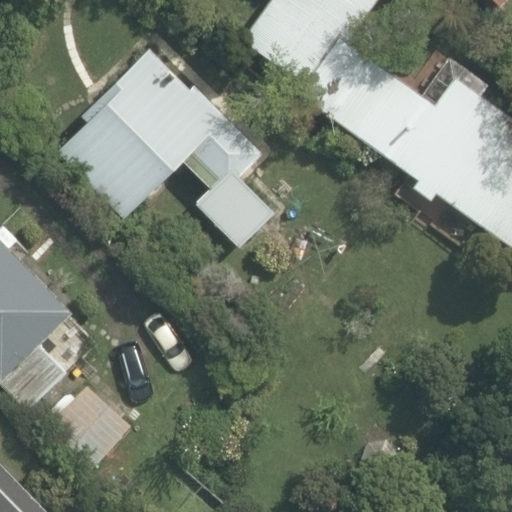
[(511,114),(362,14),(371,0),(268,0),(241,41),(310,95),(309,106),(414,176),(408,186),(428,201),(434,190),(511,248),(511,114)]
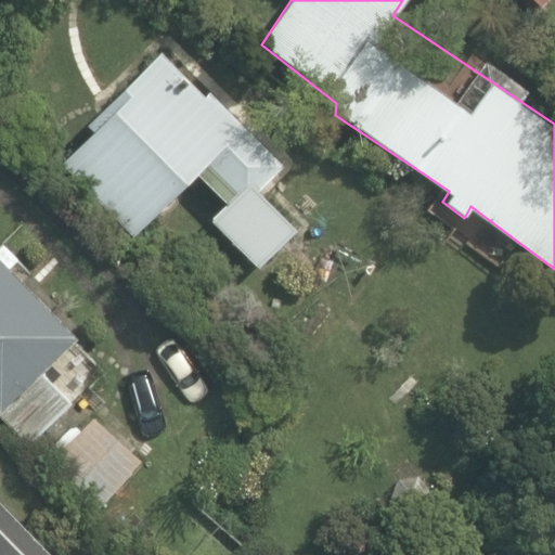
[(520,0),(534,13),(547,0),(520,0)]
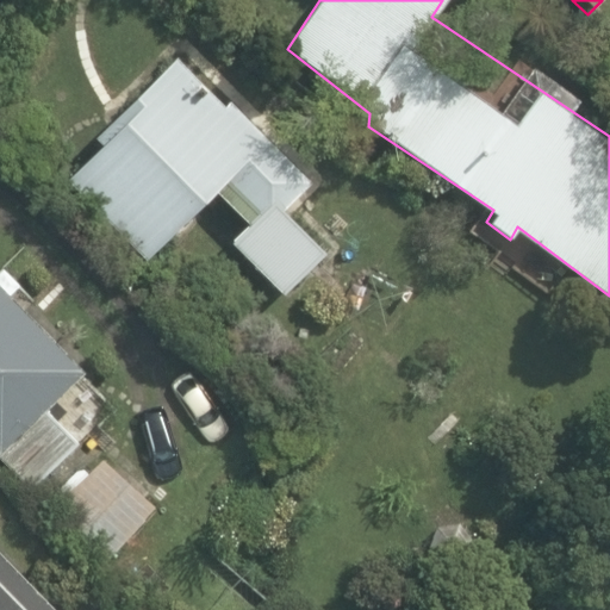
[(170,60),(63,180),(145,253),(199,191),(243,230),(226,249),(282,298),(322,254),(281,217),(311,184),(170,60)]
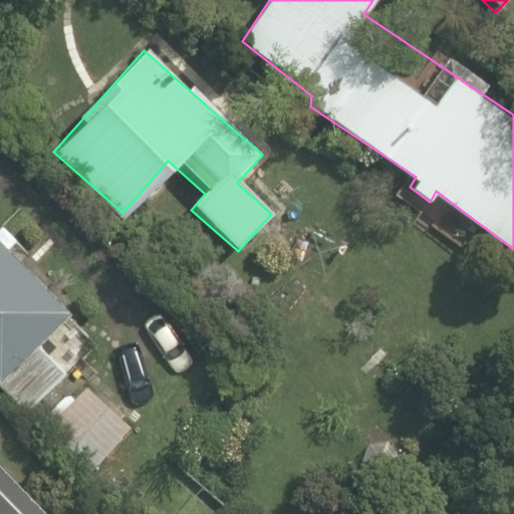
[(0,250),(0,364),(56,301),(0,250)]
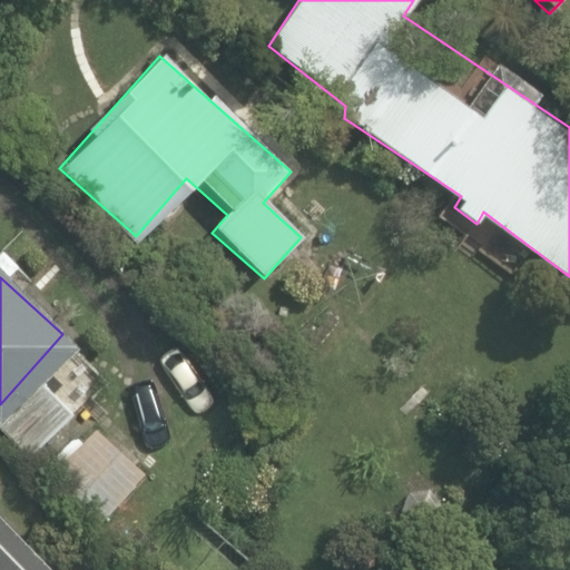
[(0,569),(51,569),(0,518),(0,569)]
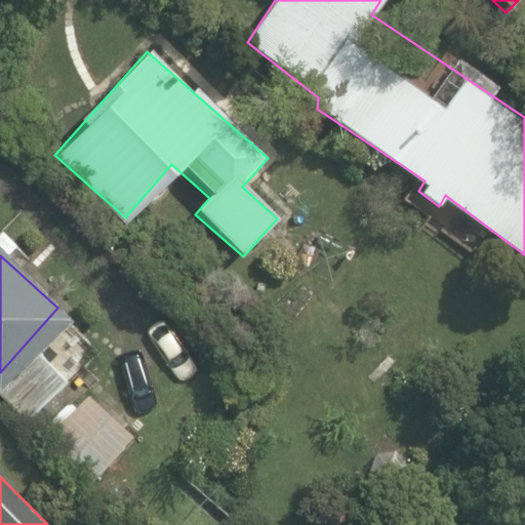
All buildings are outlined.
